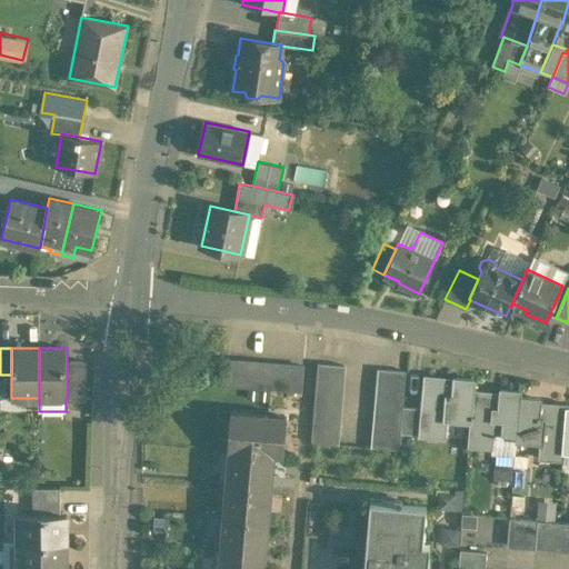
[(238,360),(225,359),(222,386),(236,387),(238,360)]
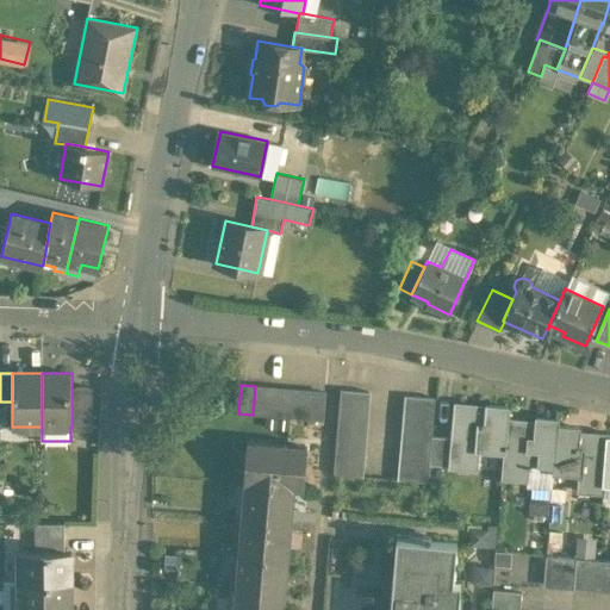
[(269,387),(255,386),(253,415),(267,416),(269,387)]
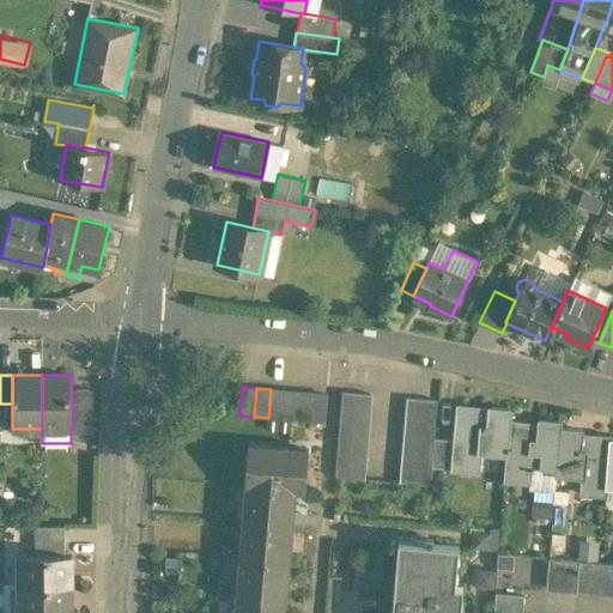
[(93,389),(72,389),(72,429),(71,429),(71,432),(93,432),(93,389)]
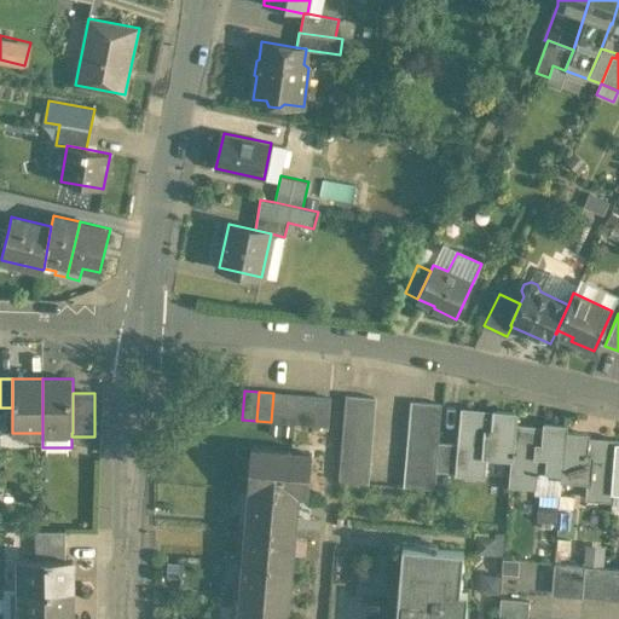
[(288,394),(273,393),(271,422),(285,423),(288,394)]
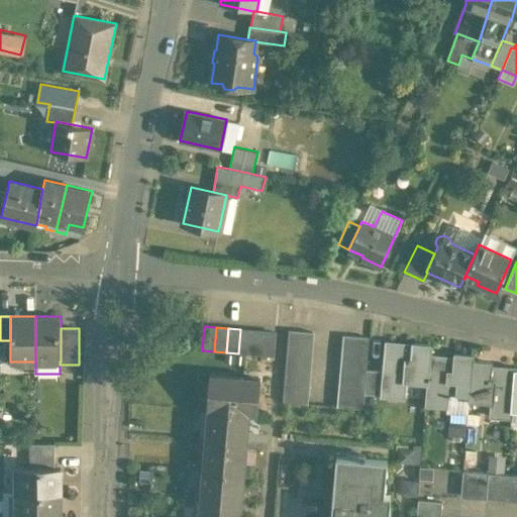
[(251,330),(240,329),(238,353),(249,354),(251,330)]
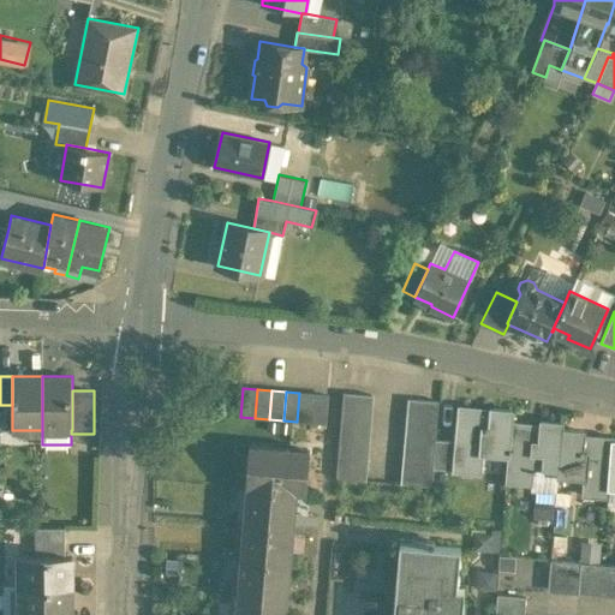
[(371,395),(344,392),(335,478),(364,481),(371,395)]
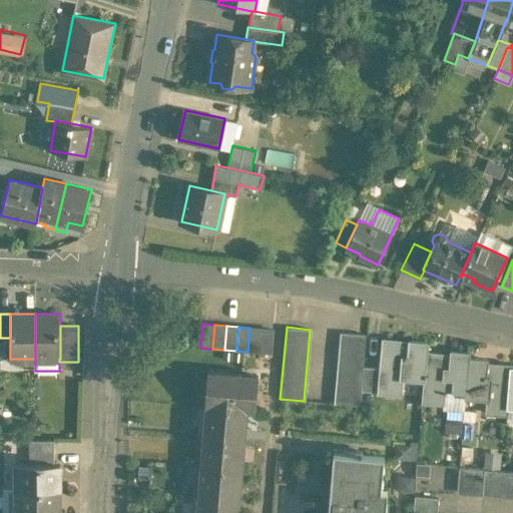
[(263,329),(249,328),(247,352),(261,353),(263,329)]
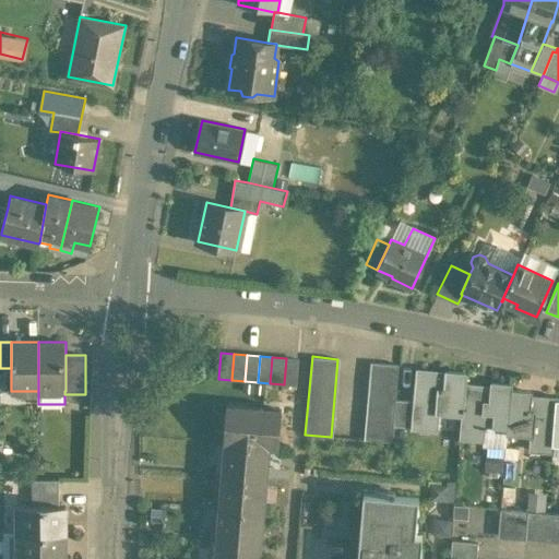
[(299,359),(286,358),(284,384),(297,385),(299,359)]
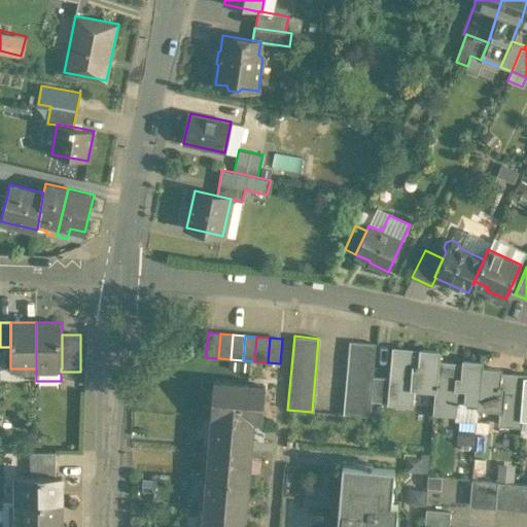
[(370,417),(371,401),(373,377),(376,344),(351,342),(345,415),(370,417)]
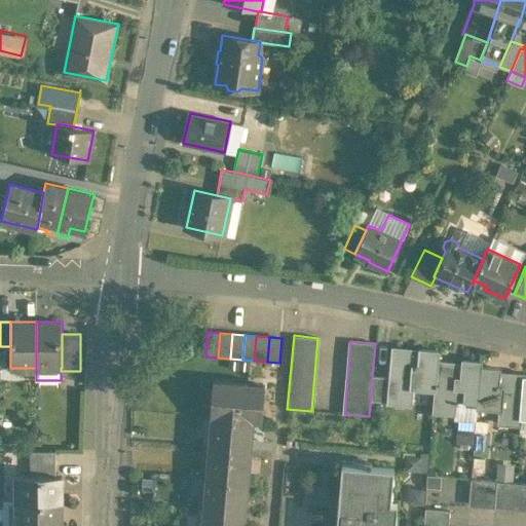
[(419,350),(392,348),(390,377),(387,403),(411,405),(412,388),(435,390),(435,389),(438,363),(439,350),(419,348),(419,350)]
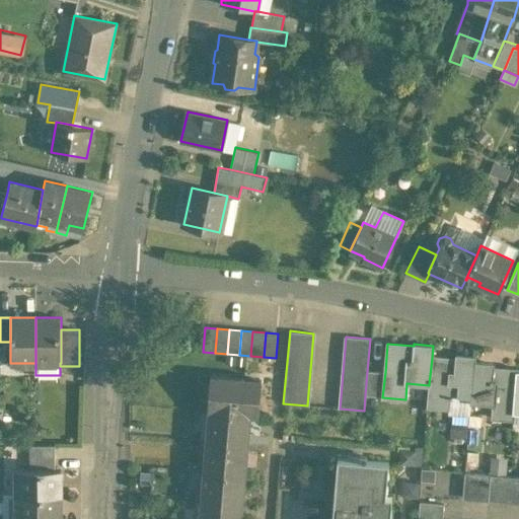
[(432,358),(429,384),(429,385),(427,406),(448,409),(449,395),(470,397),(471,397),(474,362),(475,362),(475,357),(456,355),(455,360),(432,358)]
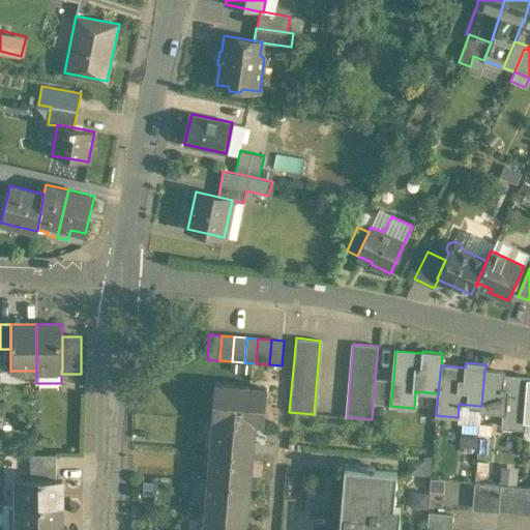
[(486,370),(484,370),(481,406),(480,406),(480,410),(503,412),(502,427),(524,428),(524,420),(528,381),(528,378),(503,376),(503,372),(486,370)]
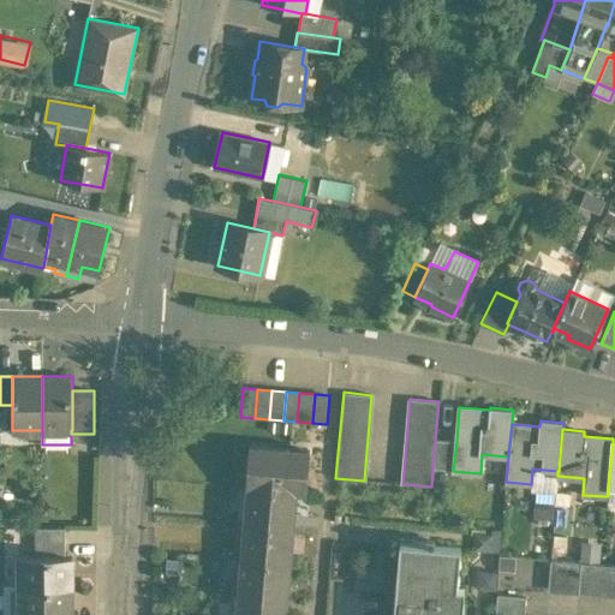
[(457,441),(435,440),(433,469),(453,471),(457,441)]
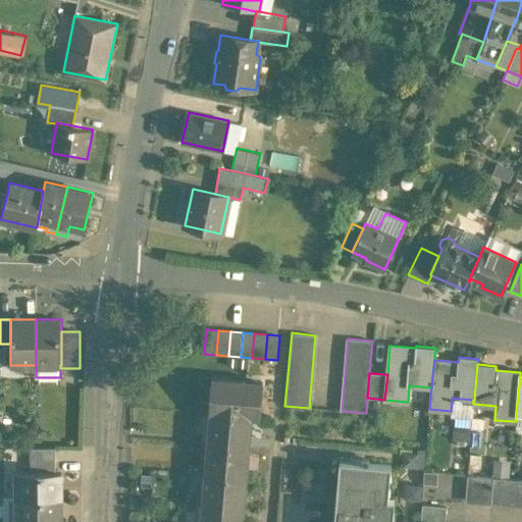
[(262,381),(218,378),(211,377),(209,412),(204,411),(204,412),(252,415),(252,416),(259,417),(262,381)]
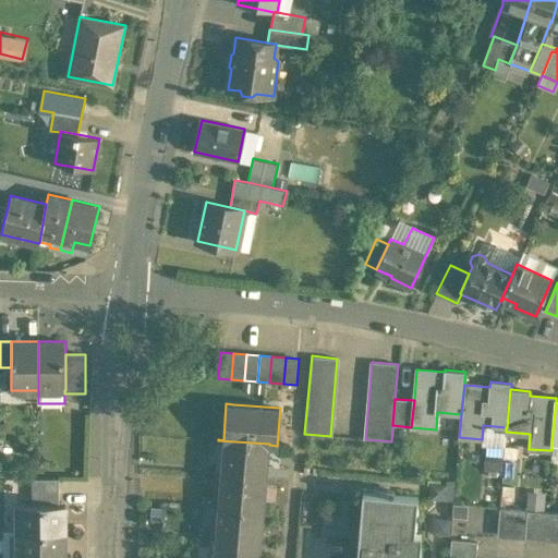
[(391,441),(365,439),(363,460),(389,462),(391,441)]
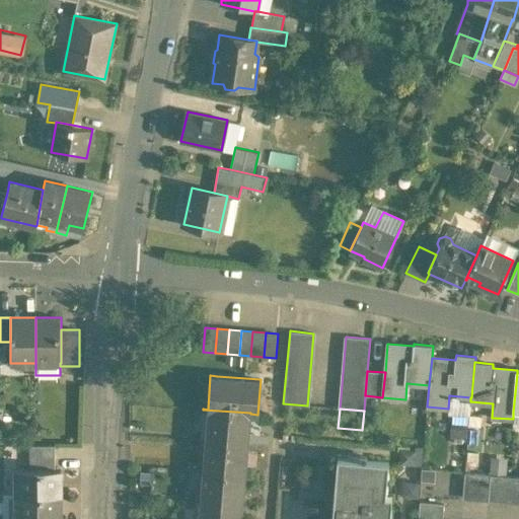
[(250,413),(203,410),(200,439),(247,443),(250,414),(250,413)]
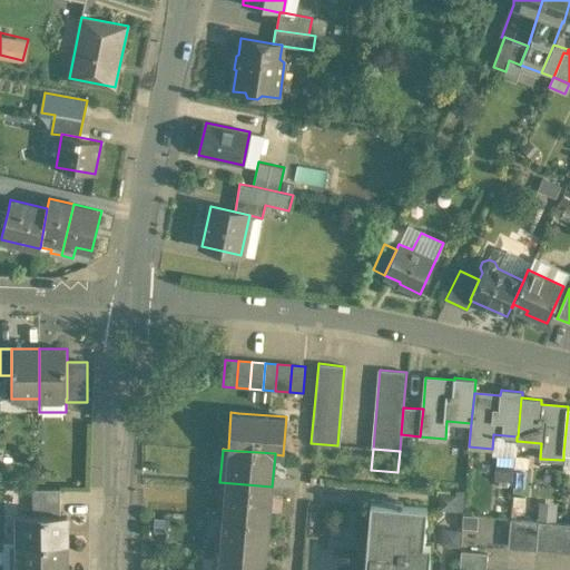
[(272,487),(219,482),(217,516),(269,520),(272,487)]
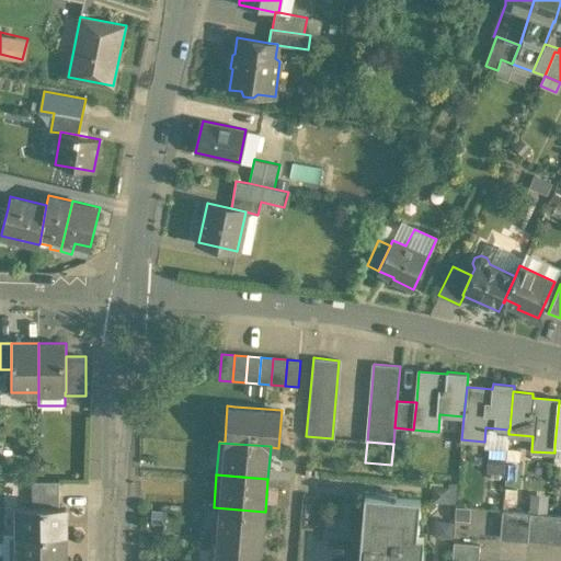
[(59,479),(33,480),(33,493),(59,493),(59,479)]
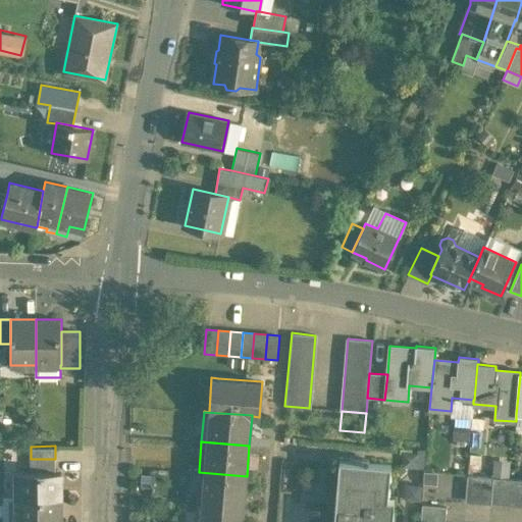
[(403,451),(403,466),(423,465),(422,450),(403,451)]
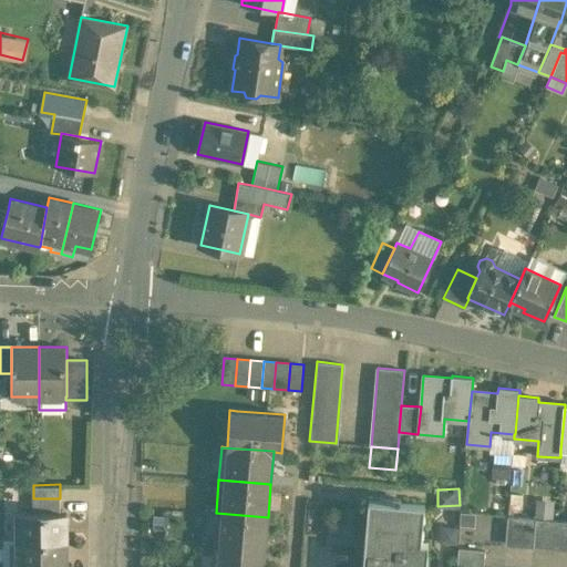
[(535,512),(553,512),(554,497),(536,496),(535,512)]
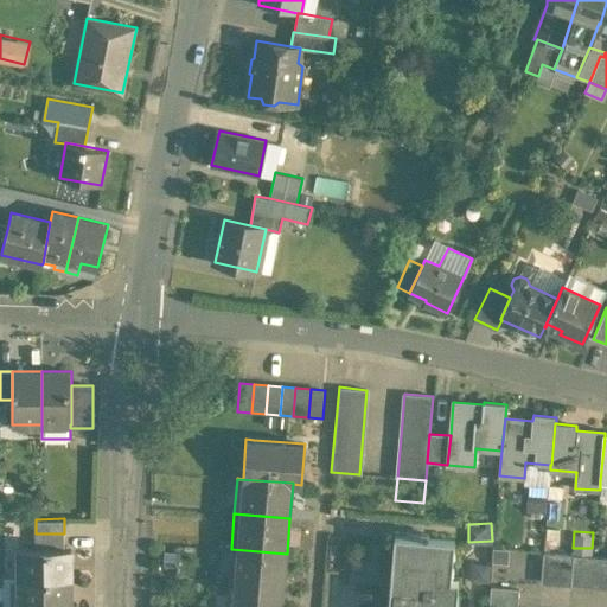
[(64,534),(36,534),(36,548),(64,548),(64,534)]
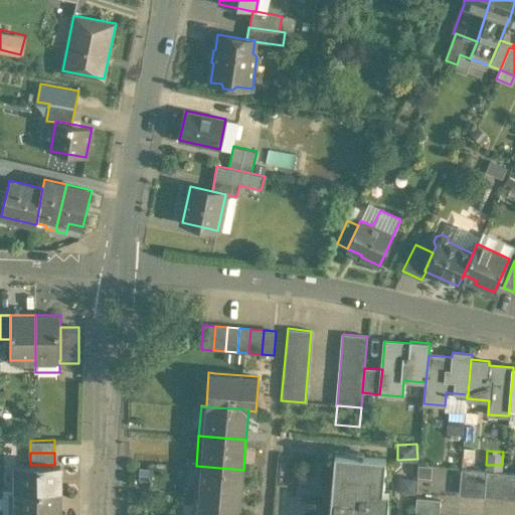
[(385,459),(335,454),(332,489),(334,489),(332,514),(386,514),(388,492),(382,491),(385,459)]
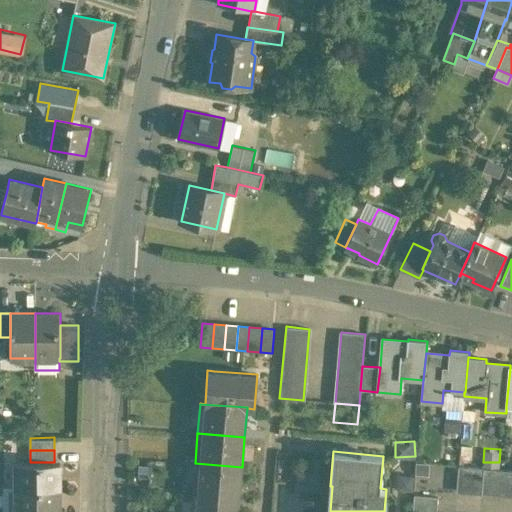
[(30,462),(15,462),(15,487),(60,487),(60,462),(54,462),(30,462)]
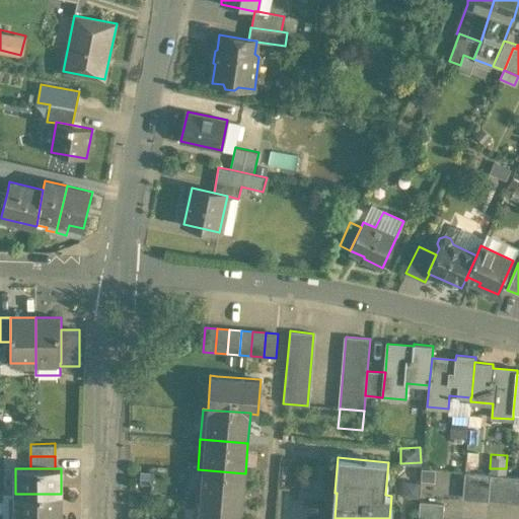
[(245,473),(198,469),(195,500),(242,504),(245,473)]
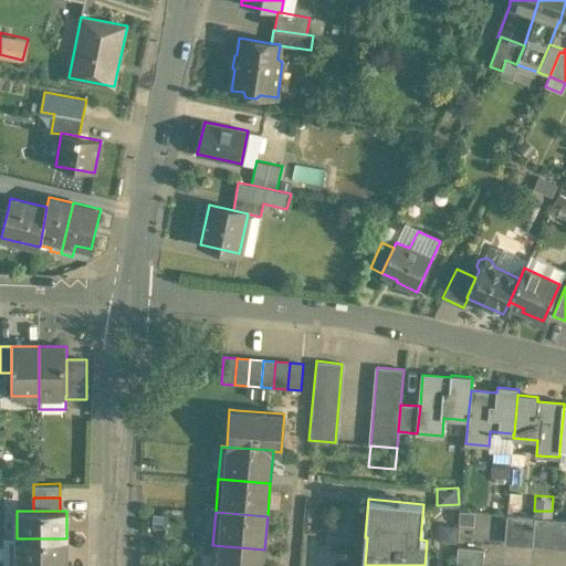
[(534,517),(507,515),(504,541),(532,544),(534,517)]
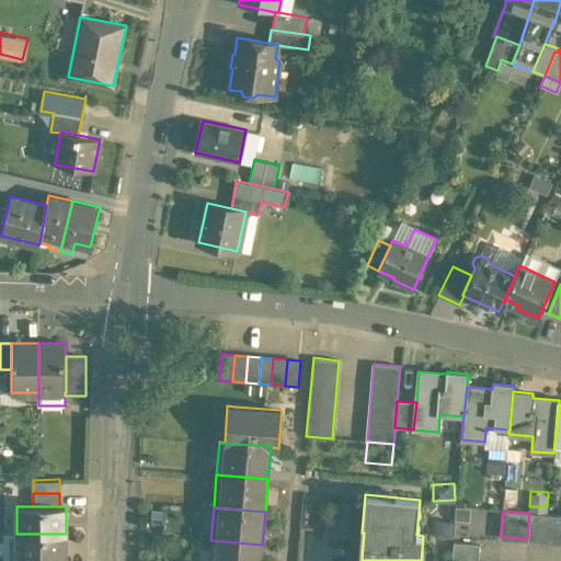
[(544,514),(529,513),(527,539),(541,540),(544,514)]
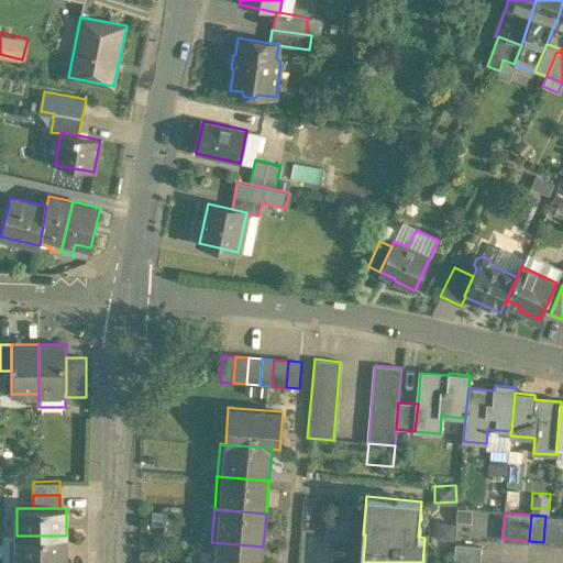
[(558,517),(545,516),(543,542),(555,543),(558,517)]
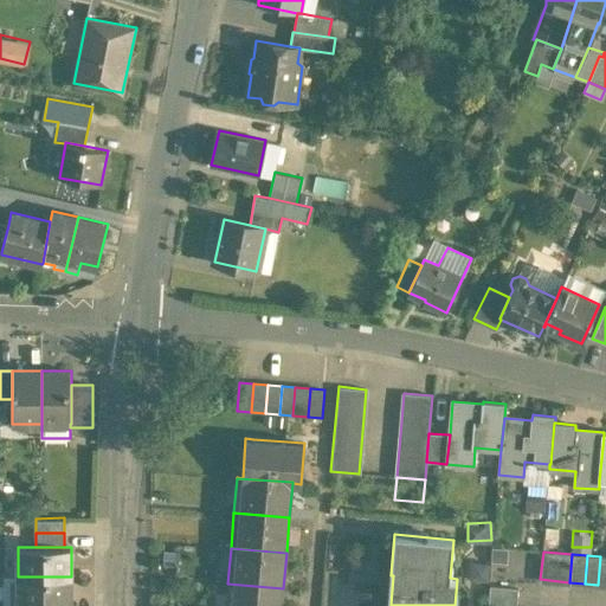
[(71,605),(71,577),(18,577),(18,605),(71,605)]
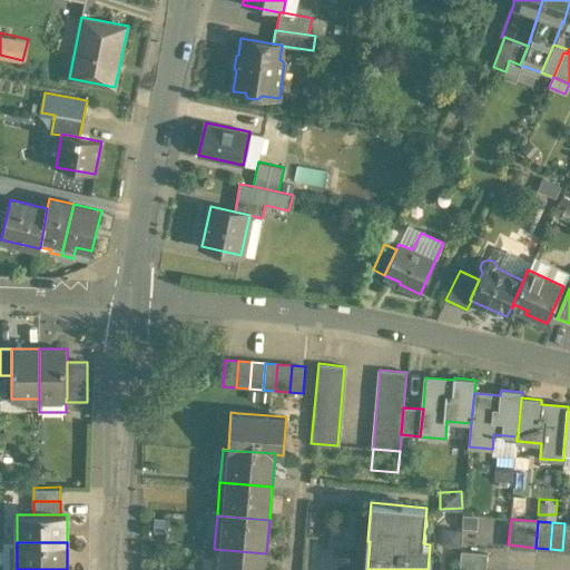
[(264,569),(266,553),(214,549),(212,569),(264,569)]
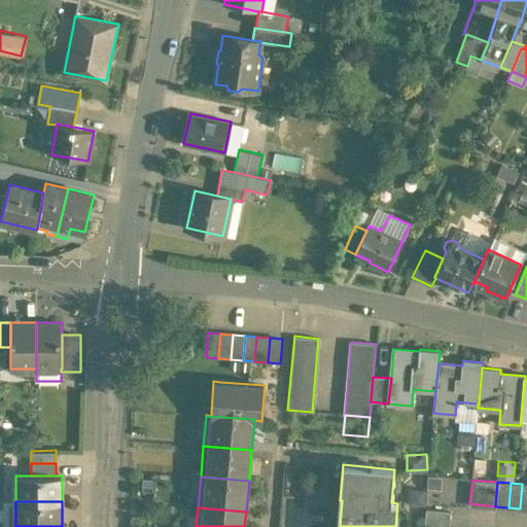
[(451,511),(426,508),(425,525),(449,526),(451,511)]
